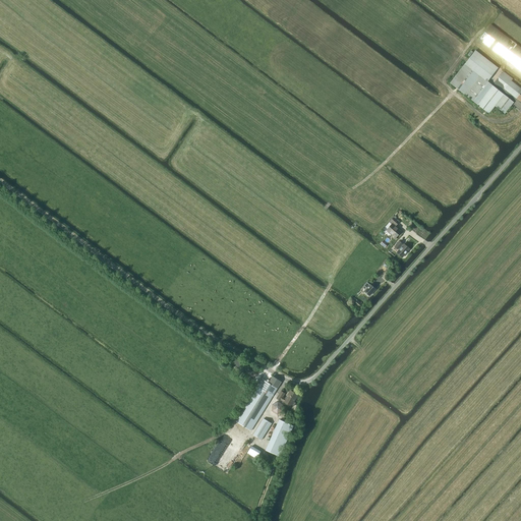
[(520,71),(520,48),(490,24),(479,40),(520,71)]
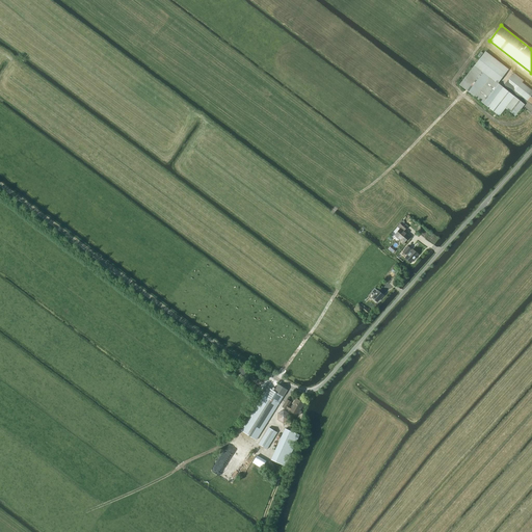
[(485,52),(475,65),(495,81),(496,80),(499,82),(508,70),(485,52)]
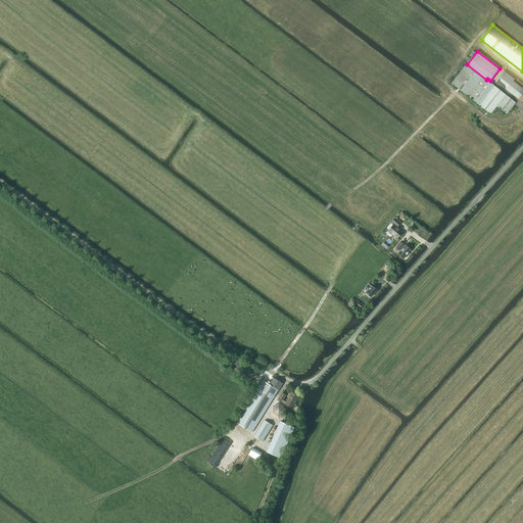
[(506,95),(486,80),(467,64),(452,84),(491,114),(506,95)]
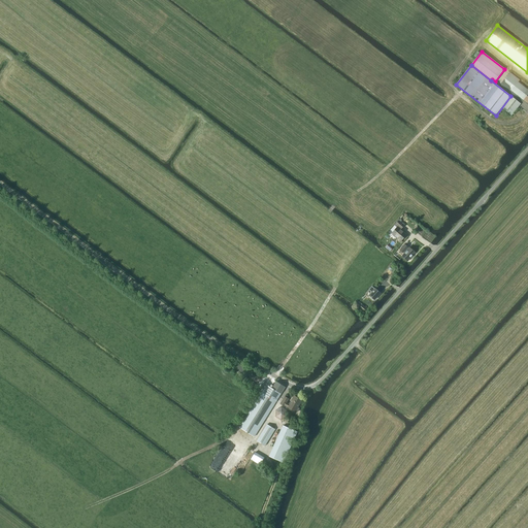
[(527,90),(518,83),(512,91),(527,103),(527,90)]
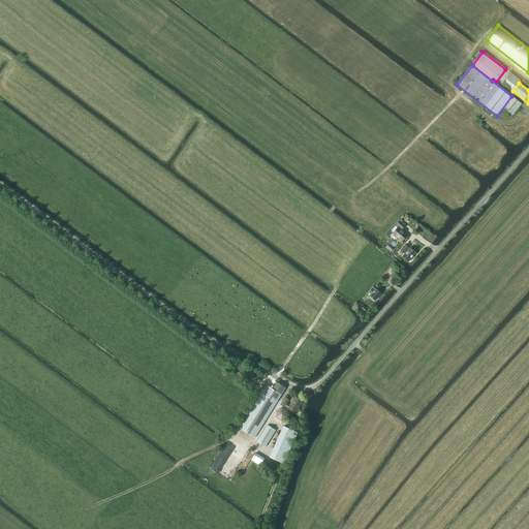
[(512,116),(522,104),(512,97),(503,109),(512,116)]
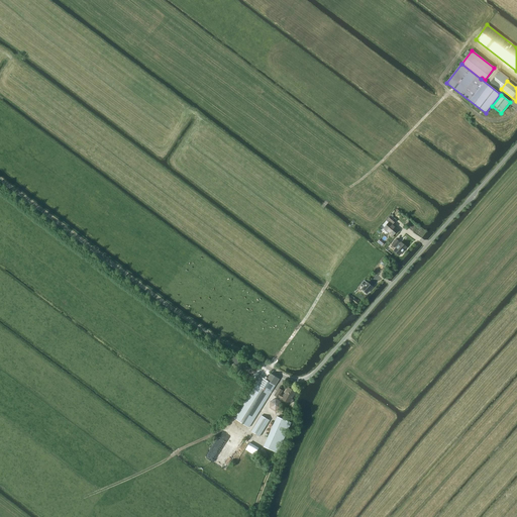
[(393,224),(396,221),(390,216),(388,219),(388,220),(387,221),(389,222),(384,228),(393,236),(398,230),(392,225),(393,224)]
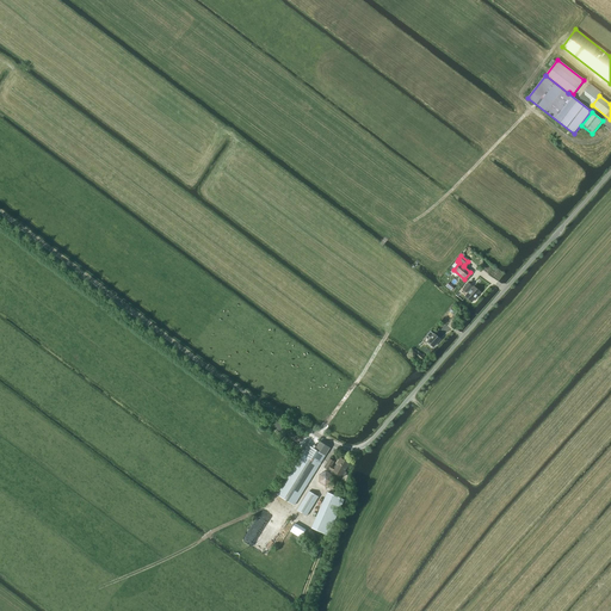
[(471,287),(468,283),(463,290),(467,292),(468,294),(466,297),(471,302),(480,292),(474,287),(473,288),(471,287)]
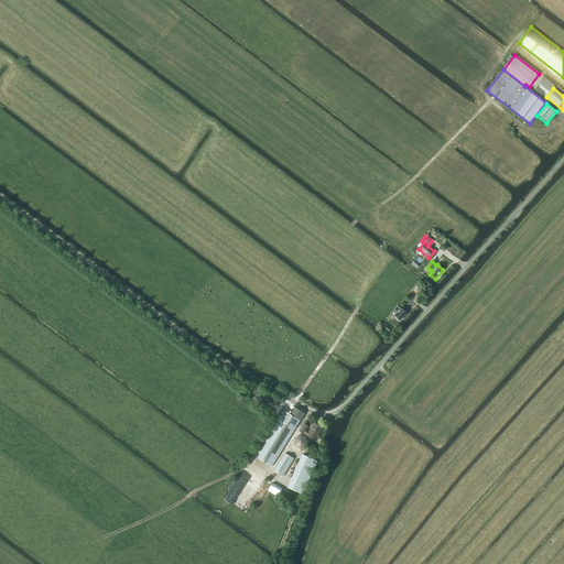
[(401,308),(401,310),(398,306),(394,310),(398,312),(394,316),(400,321),(407,313),(401,308)]
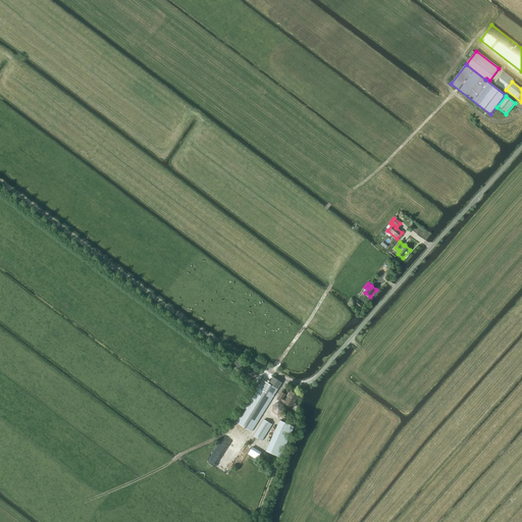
[(259,388),(272,398),(282,382),(273,377),(269,383),(264,380),(259,388)]
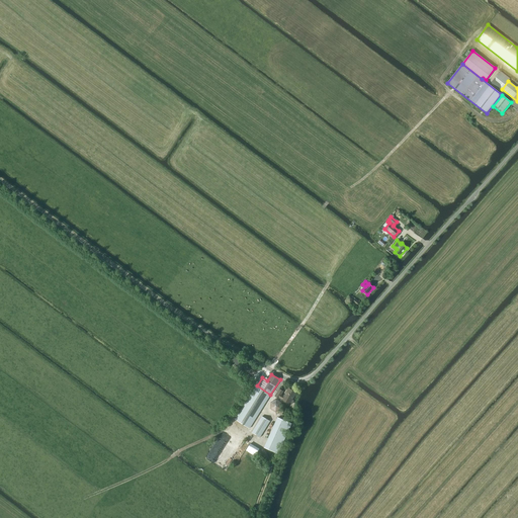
[(250,428),(270,395),(257,385),(236,420),(250,428)]
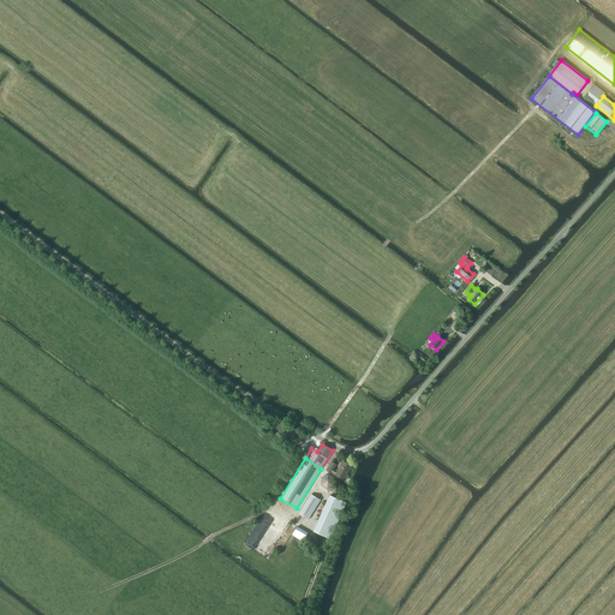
[(346,475),(351,466),(342,461),(338,471),(334,469),(336,464),(332,461),(327,471),(330,473),(332,472),(335,475),(342,479),(344,479),(345,478),(346,479),(348,476),(346,475)]
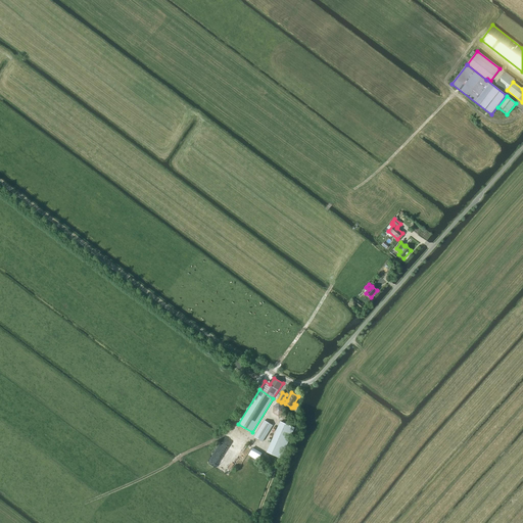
[(279,417),(284,413),(284,407),(279,403),(273,407),(273,413),(279,417)]
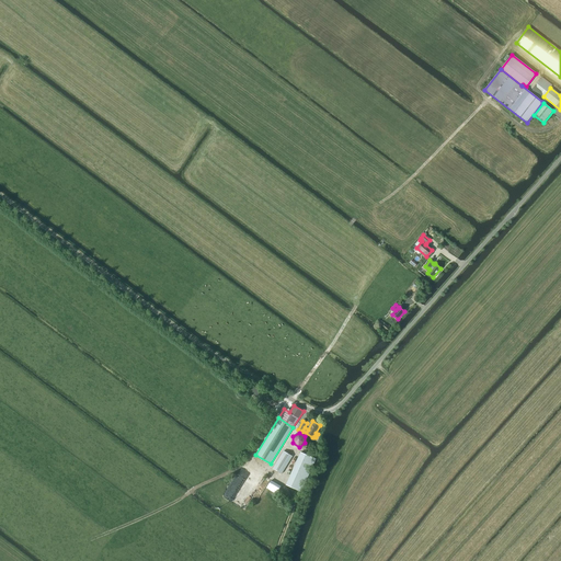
[(282,473),(293,456),(284,450),(273,468),(282,473)]
